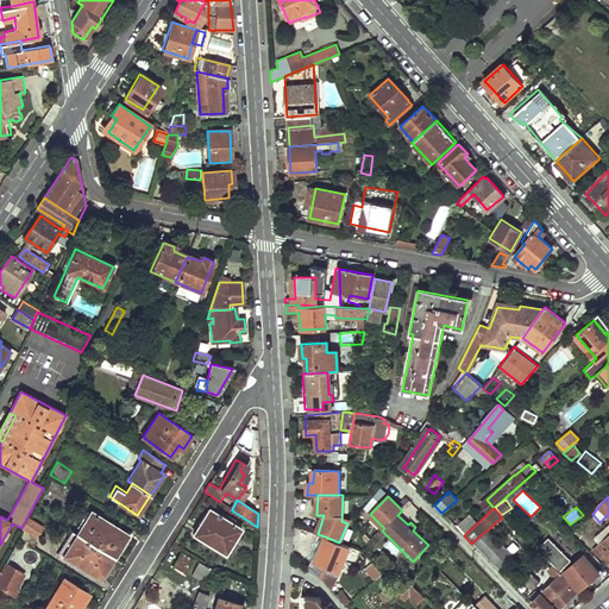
[(192,534),(220,552),(232,537),(234,538),(242,528),(209,509),(192,534)]
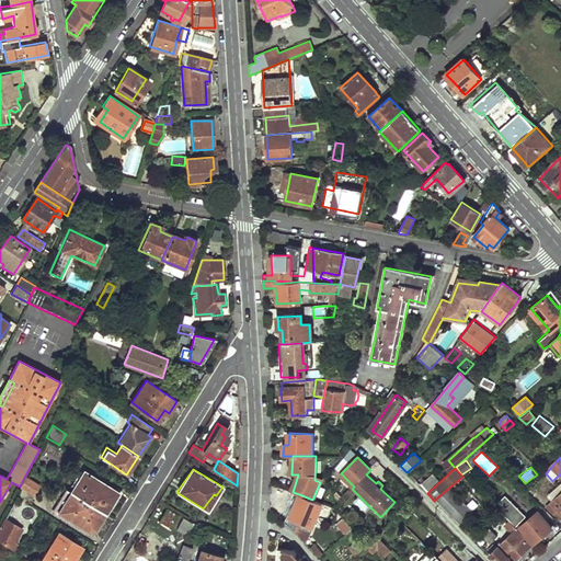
[(72,493),(106,513),(119,492),(84,472),(72,493)]
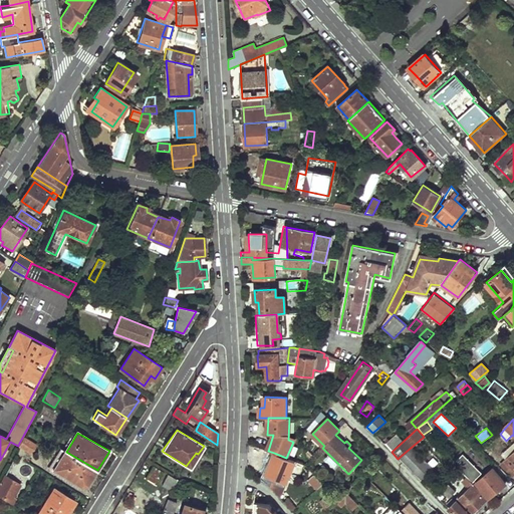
[(387,444),(393,451),(404,441),(397,434),(387,444)]
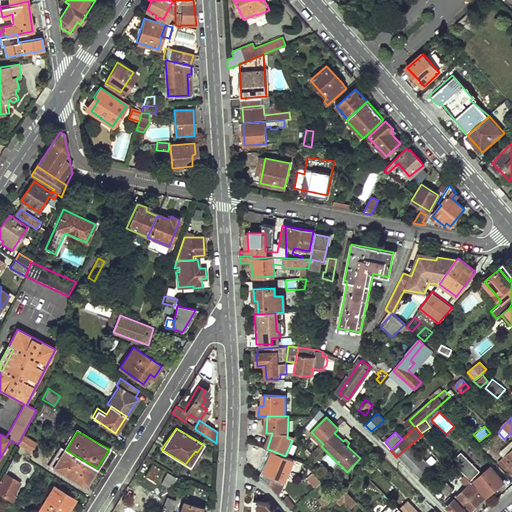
[(35,442),(23,434),(18,443),(31,450),(35,442)]
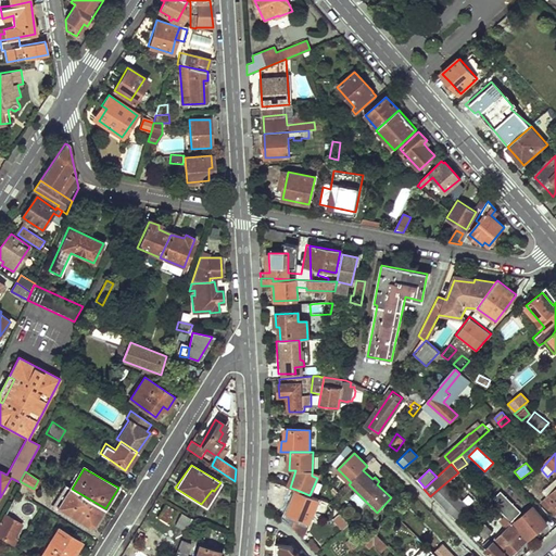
[(432,494),(456,517),(469,506),(446,482),(432,494)]
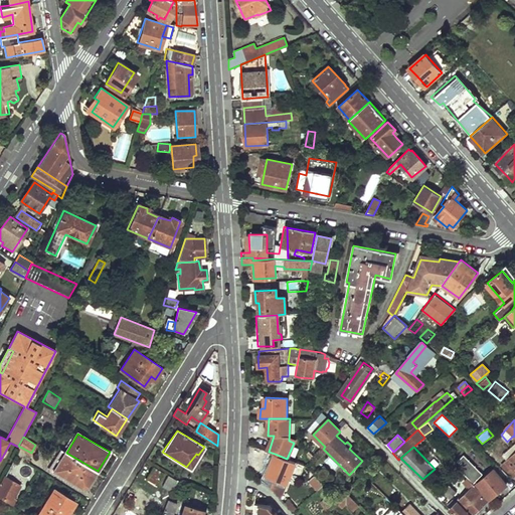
[(90,485),(98,471),(66,453),(55,472),(82,489),(83,489),(87,488),(88,487),(90,485)]
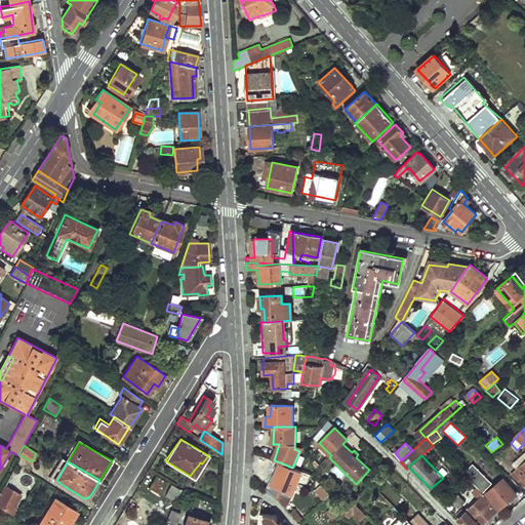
[(486,492),(499,509),(516,494),(502,479),(494,486),(475,461),(462,473),(477,487),(482,492),(484,491),(486,492)]
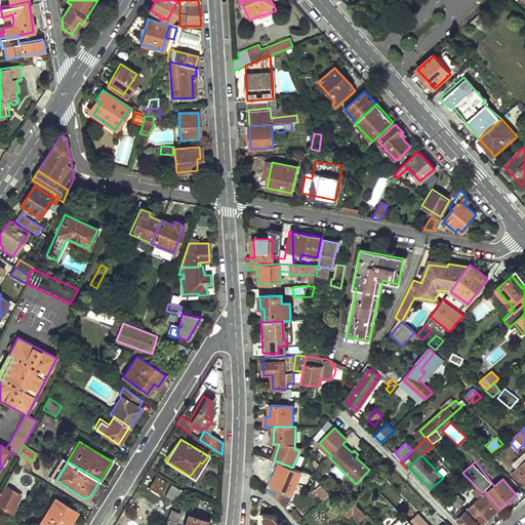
[(292,468),(280,462),(272,483),(280,486),(275,496),(286,509),(301,472),(296,470),(292,468)]
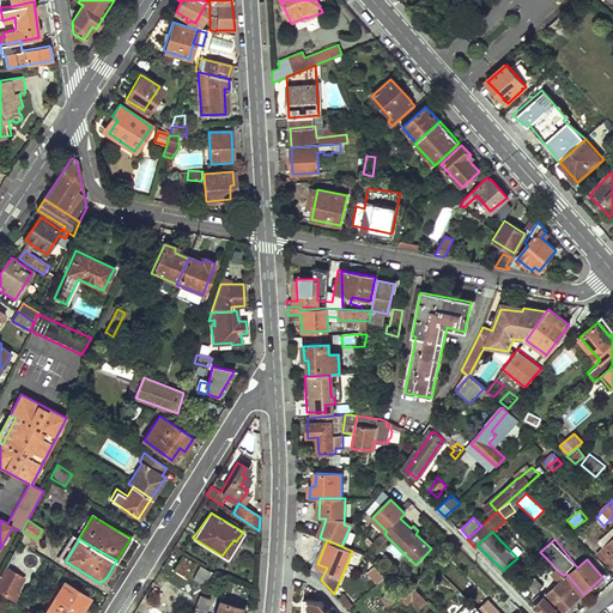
[(612,540),(598,554),(612,565),(612,540)]
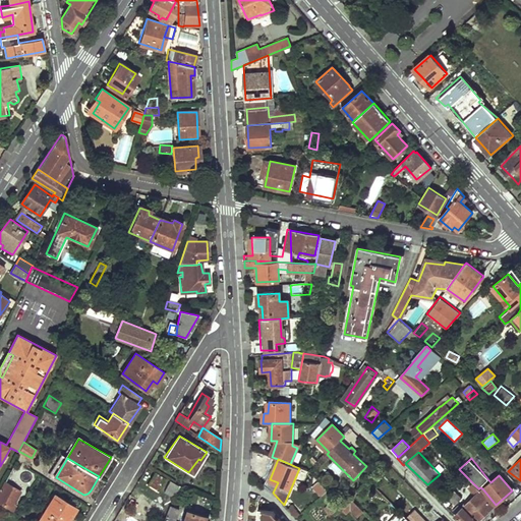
[(145,480),(156,487),(162,476),(151,469),(145,480)]
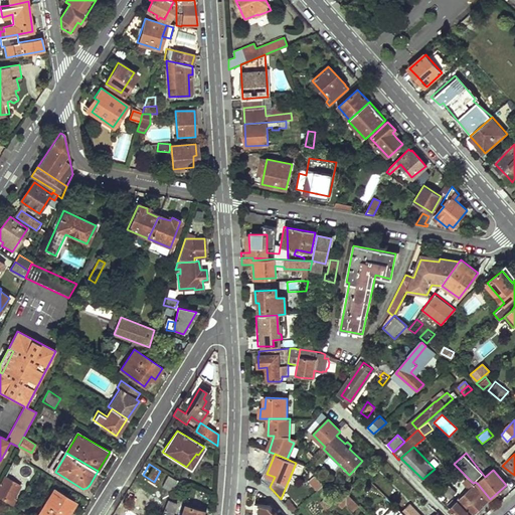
[(160,484),(172,491),(176,480),(166,474),(160,484)]
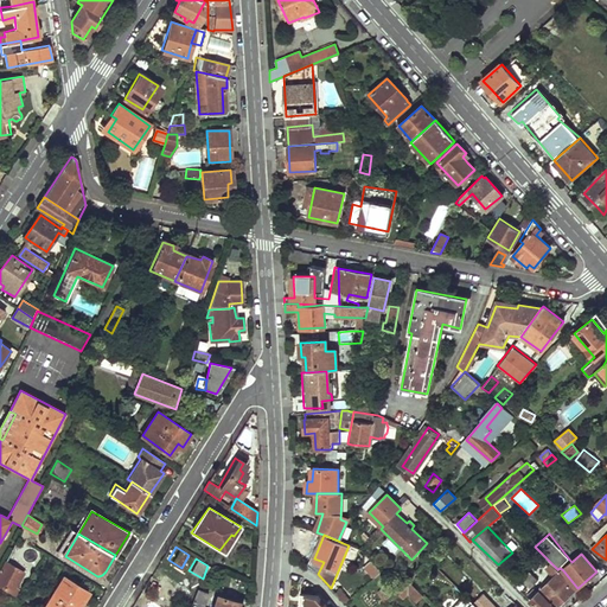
[(364,567),(374,577),(381,572),(370,561),(364,567)]
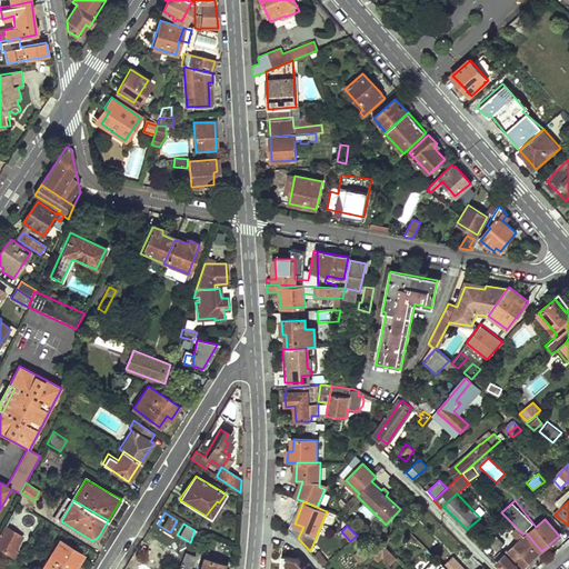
[(21,538),(5,528),(0,535),(0,546),(12,555),(21,538)]
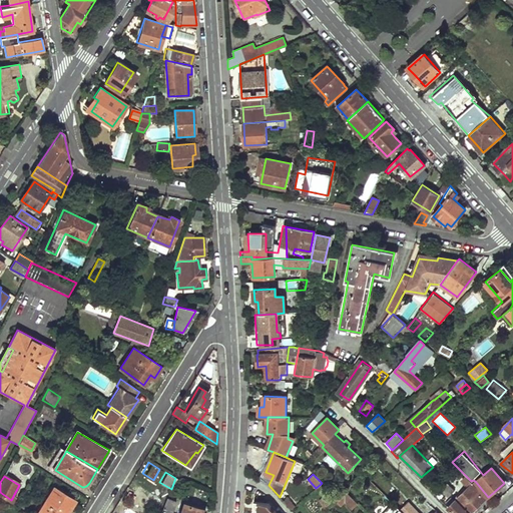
[(455,498),(469,512),(470,512),(486,499),(471,484),(473,483),(471,481),(466,476),(462,479),(468,486),(455,498)]
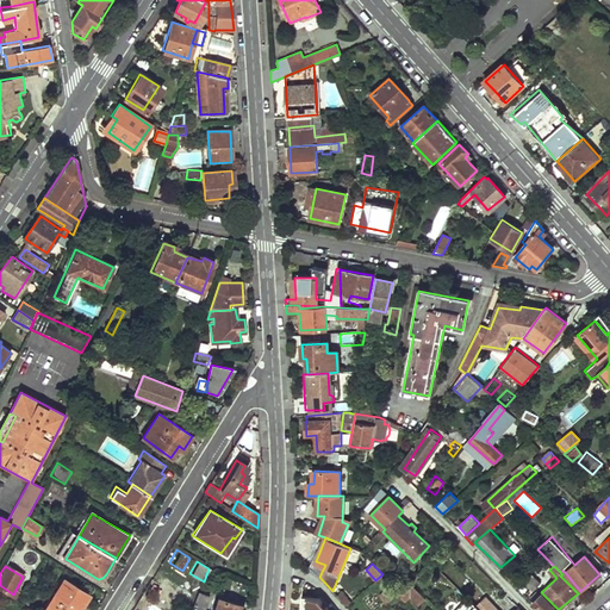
[(524,580),(533,589),(540,582),(533,573),(524,580)]
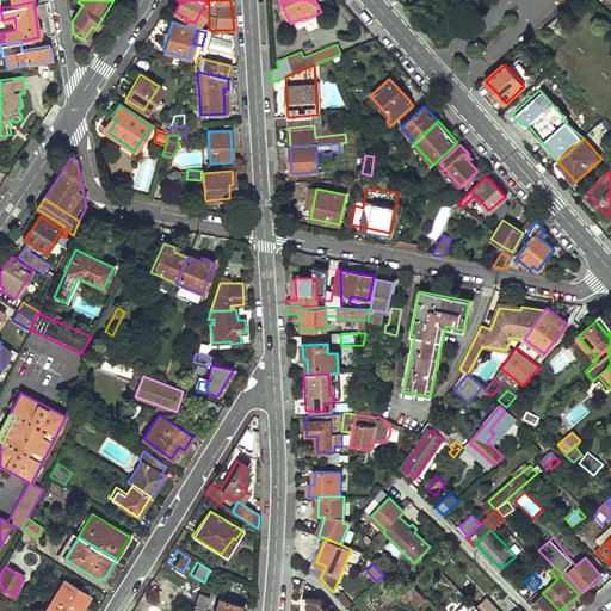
[(53,599),(72,610),(80,610),(88,597),(65,581),(53,599)]
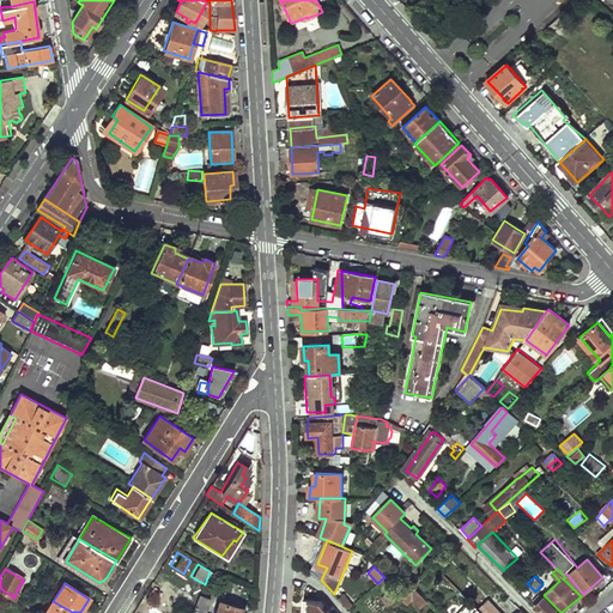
[(413,586),(402,594),(411,601),(413,599),(422,607),(429,601),(413,586)]
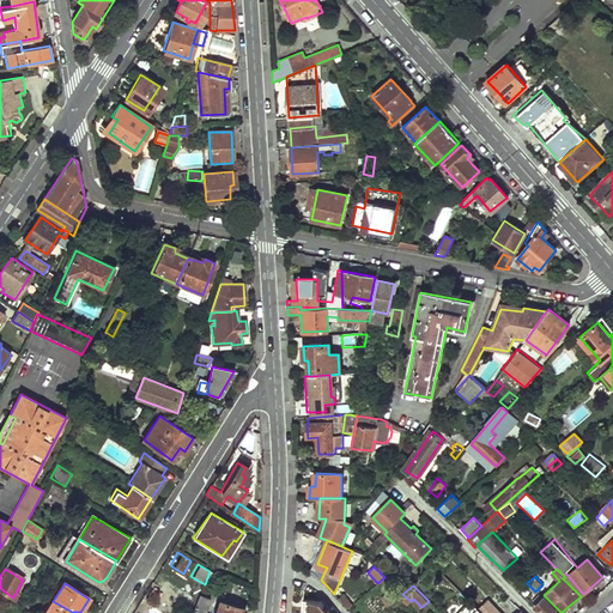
[(539,594),(532,600),(536,604),(542,598),(539,594)]
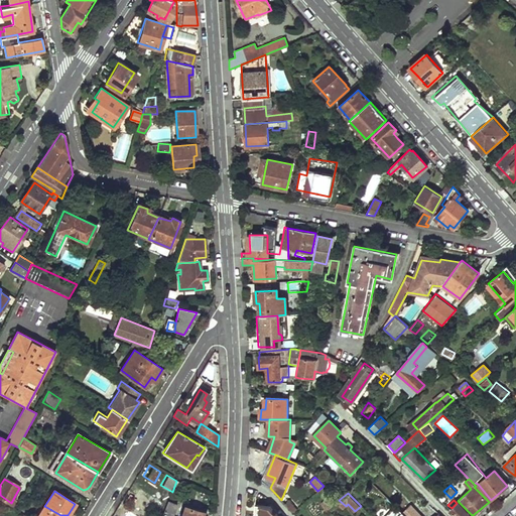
[(449,509),(456,515),(472,515),(458,501),(457,503),(452,508),(449,509)]
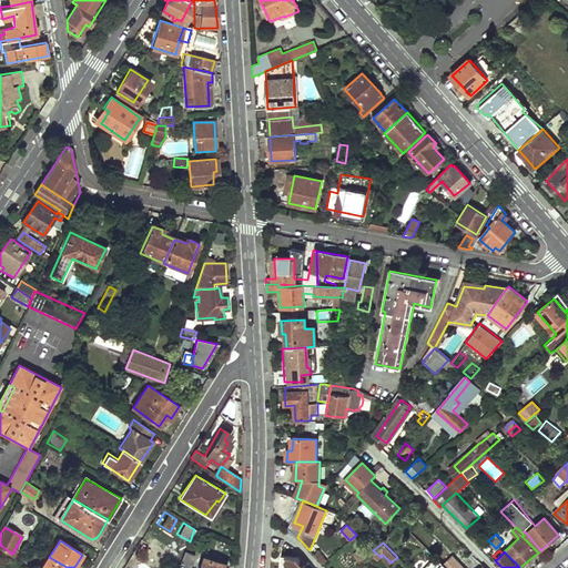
[(179,567),(189,567),(194,556),(185,553),(179,567)]
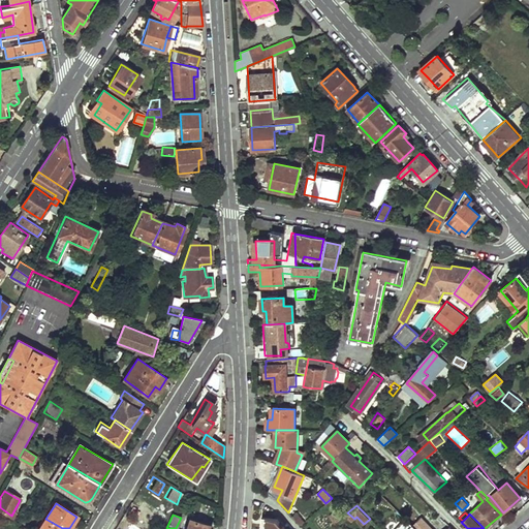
[(297,515),(293,518),(300,526),(304,523),(297,515)]
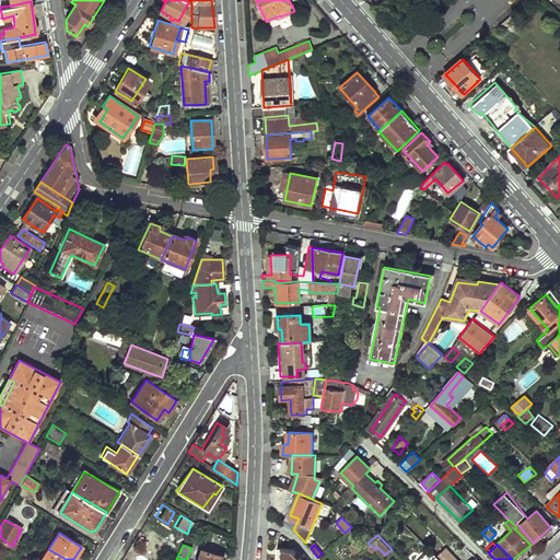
[(311,559),(300,548),(279,547),(277,559),(311,559)]
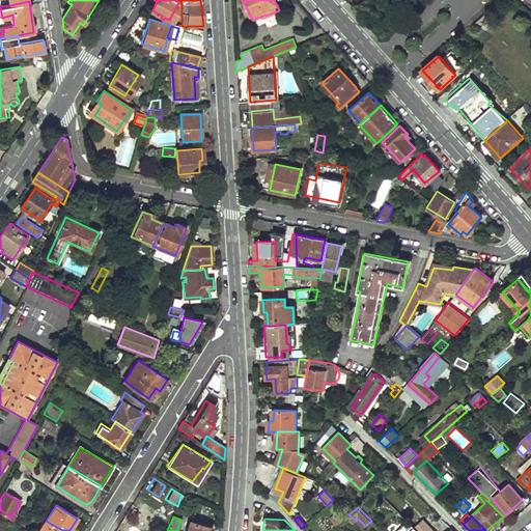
[(38,530),(62,530),(46,521),(38,530)]
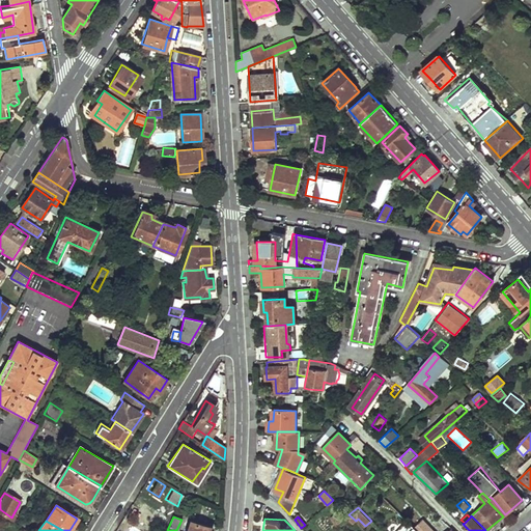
[(210,530),(211,527),(190,521),(186,530),(210,530)]
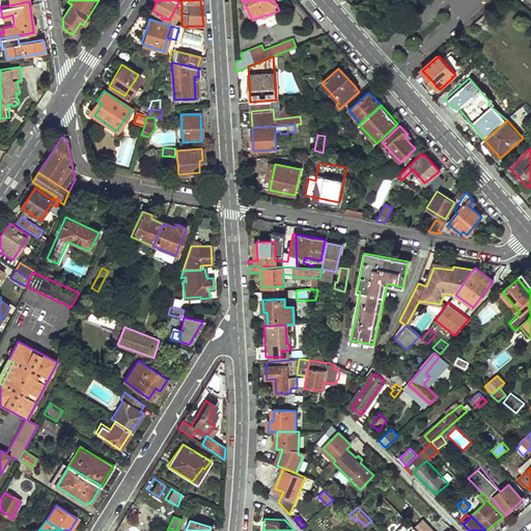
[(451,530),(449,530),(432,530),(422,521),(414,528),(416,530),(451,530)]
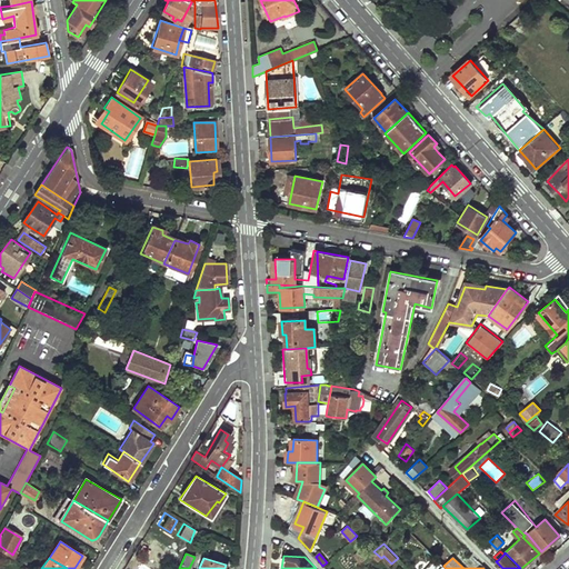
[(426,568),(446,568),(443,566),(437,559),(426,568)]
